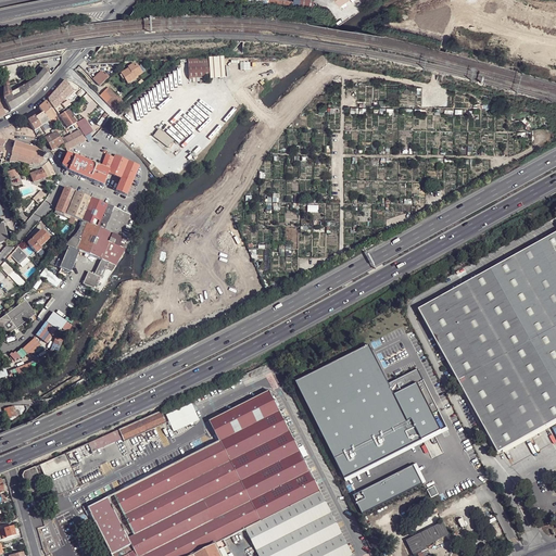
[(210,78),(210,80),(224,79),(224,57),(210,58),(210,78)]
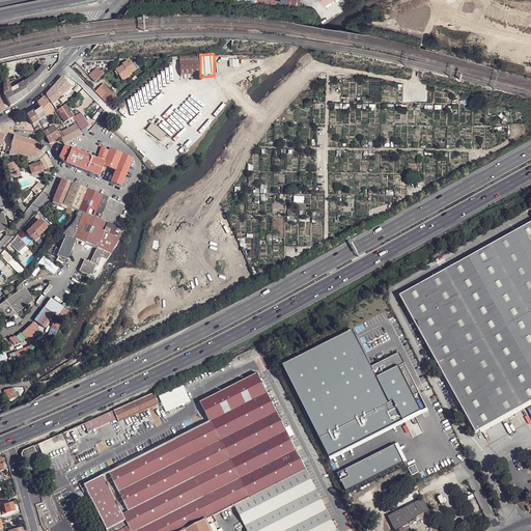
[(200,55),(179,56),(180,76),(200,75),(200,55)]
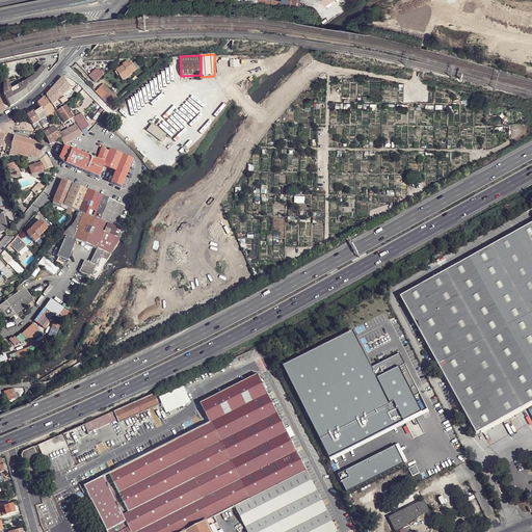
[(118,75),(122,80),(130,76),(129,75),(136,70),(130,61),(129,62),(127,60),(121,63),(122,65),(115,70),(115,71),(118,75)]
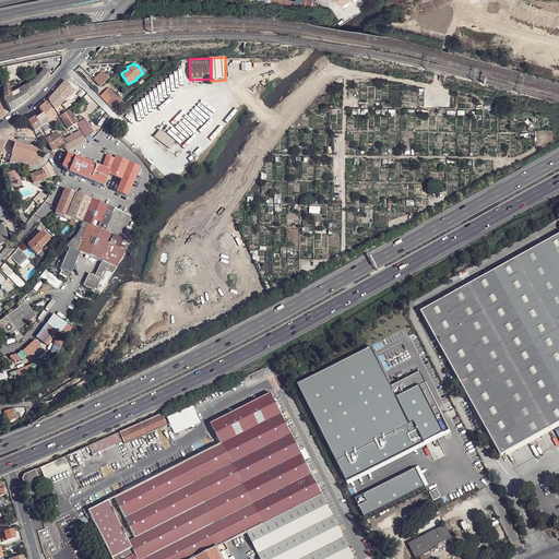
[(45,70),(42,66),(35,71),(39,76),(45,70)]
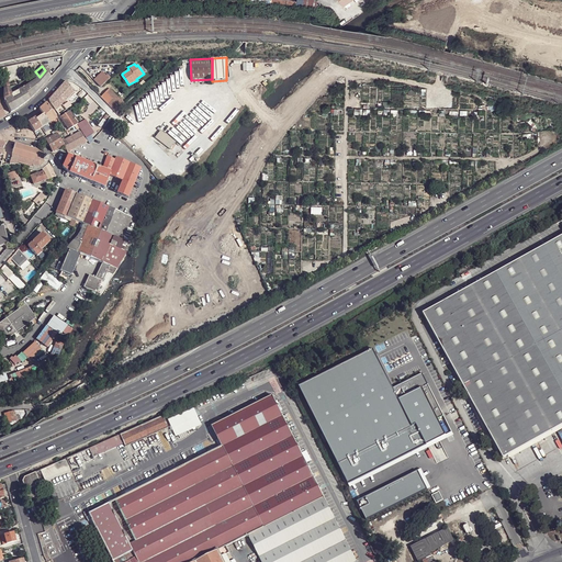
[(51,77),(45,70),(40,77),(37,79),(36,78),(34,79),(35,81),(24,88),(19,91),(15,85),(9,87),(8,83),(4,83),(3,83),(3,97),(3,100),(11,113),(18,109),(21,105),(27,101),(33,96),(36,93),(41,89),(51,77)]
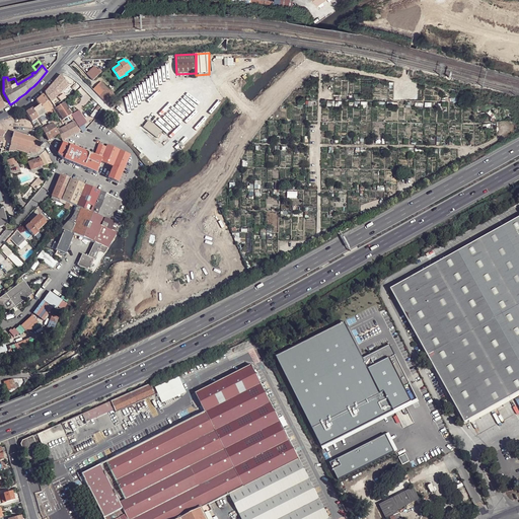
[(100,73),(93,66),(86,74),(85,74),(92,80),(100,73)]
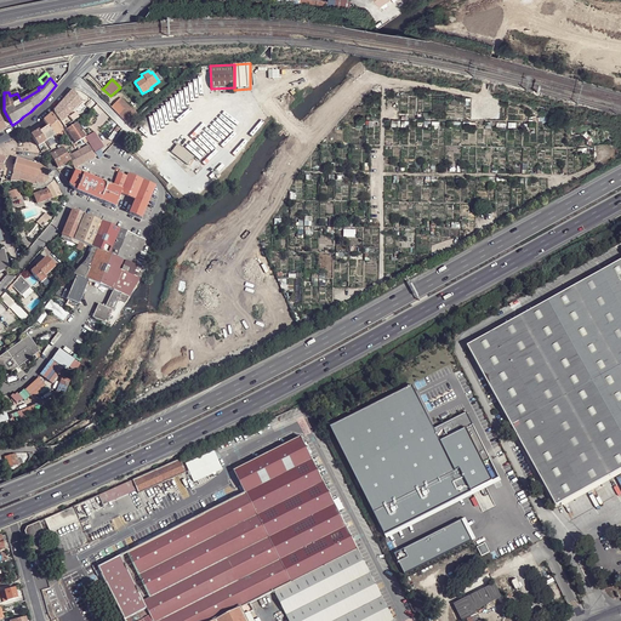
[(55,110),(62,121),(73,112),(83,101),(73,90),(69,93),(68,95),(60,104),(57,108),(55,110)]
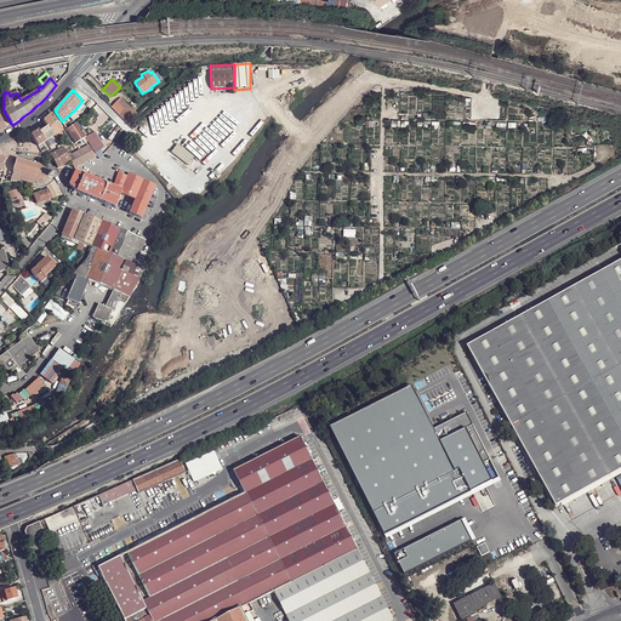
[(138,115),(120,98),(117,103),(112,108),(129,125),(138,115)]
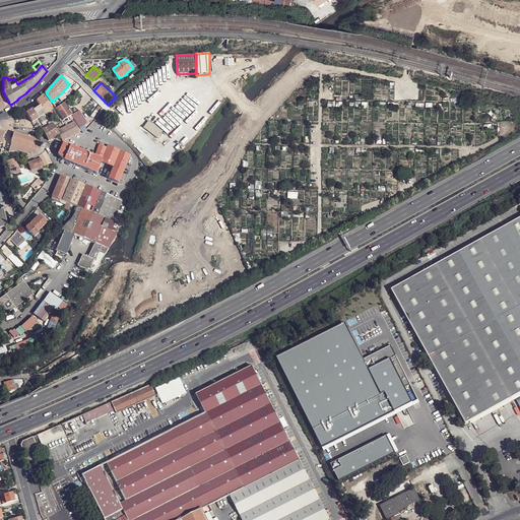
[(53,110),(44,94),(37,101),(41,106),(46,114),(53,110)]
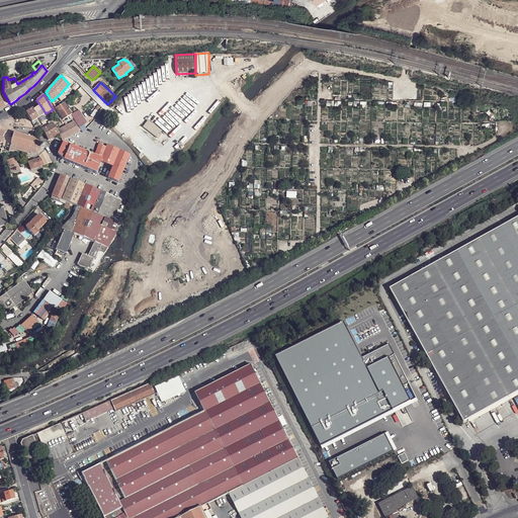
[(71,114),(64,103),(56,108),(63,119),(69,116),(71,115),(71,114)]
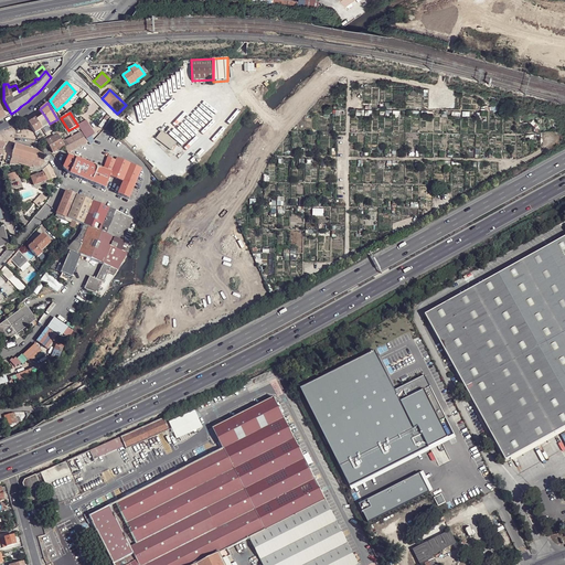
[(50,124),(44,115),(35,119),(42,128),(50,124)]
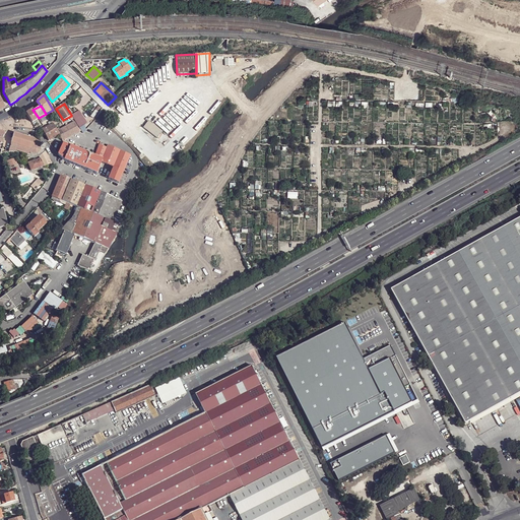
[(70,111),(79,127),(86,123),(77,108),(70,111)]
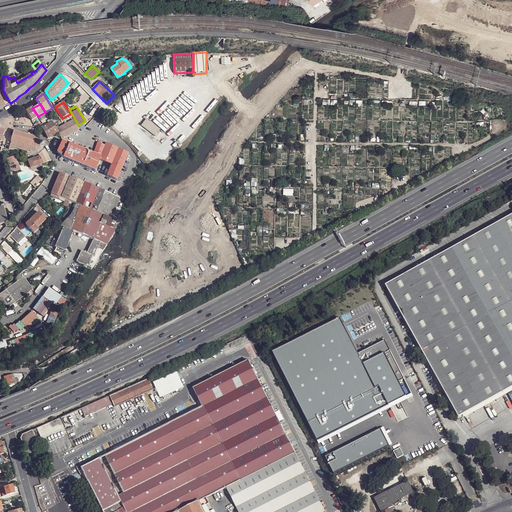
[(32,108),(25,111),(31,121),(38,116),(32,108)]
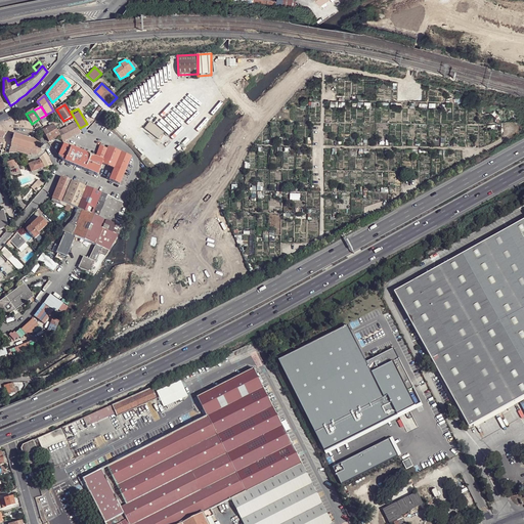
[(145,128),(160,139),(159,140),(165,145),(170,137),(164,133),(164,132),(150,122),(145,128)]
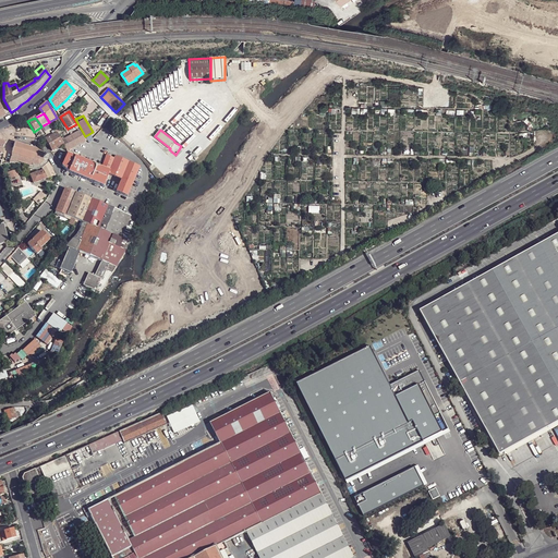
[(84,138),(80,131),(61,141),(63,145),(67,150),(85,141),(84,138)]
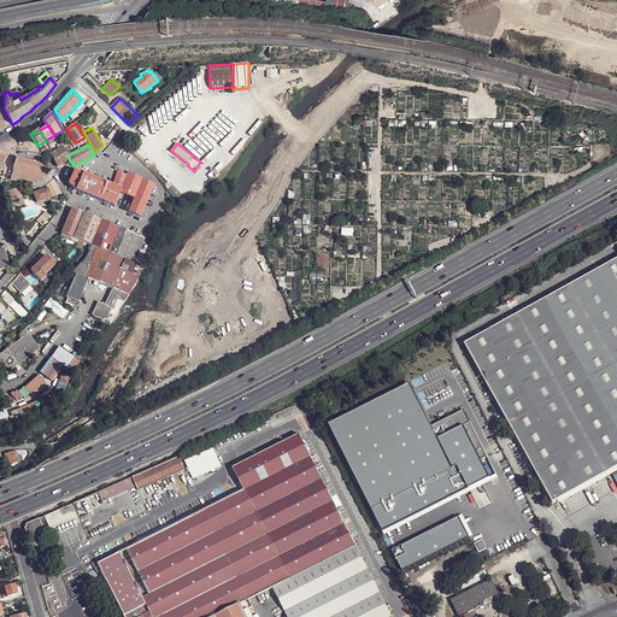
[(58,166),(70,160),(68,156),(63,147),(58,150),(53,152),(50,153),(58,166)]
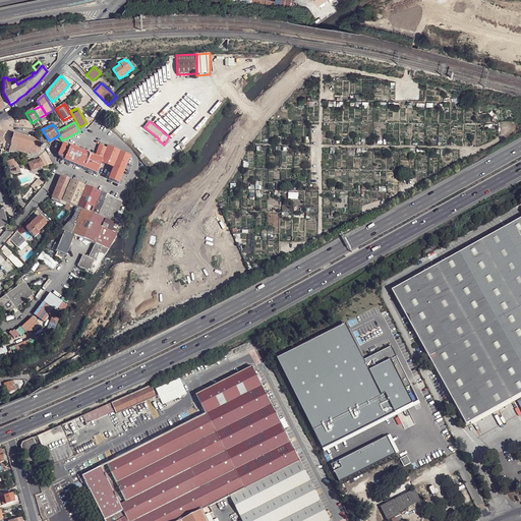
[(35,139),(14,133),(8,153),(15,152),(15,151),(27,155),(30,156),(30,154),(31,153),(36,156),(36,155),(39,153),(41,150),(44,150),(45,149),(46,146),(42,146),(42,143),(37,141),(35,139)]
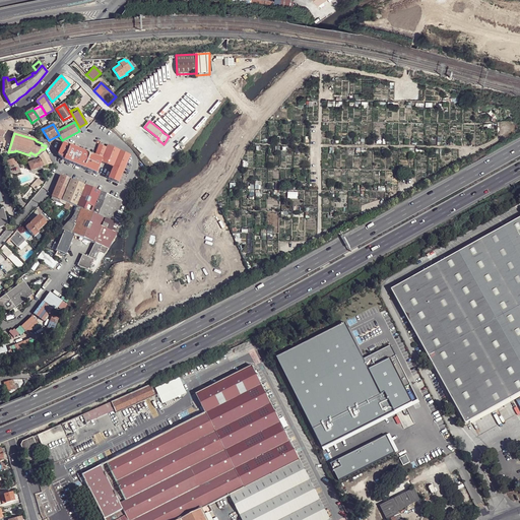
[(63,143),(58,154),(64,159),(65,159),(84,169),(96,174),(100,168),(101,164),(102,161),(113,167),(108,179),(118,183),(123,172),(130,155),(131,152),(124,149),(123,152),(120,151),(108,145),(107,148),(100,145),(94,156),(90,154),(71,146),(63,143)]
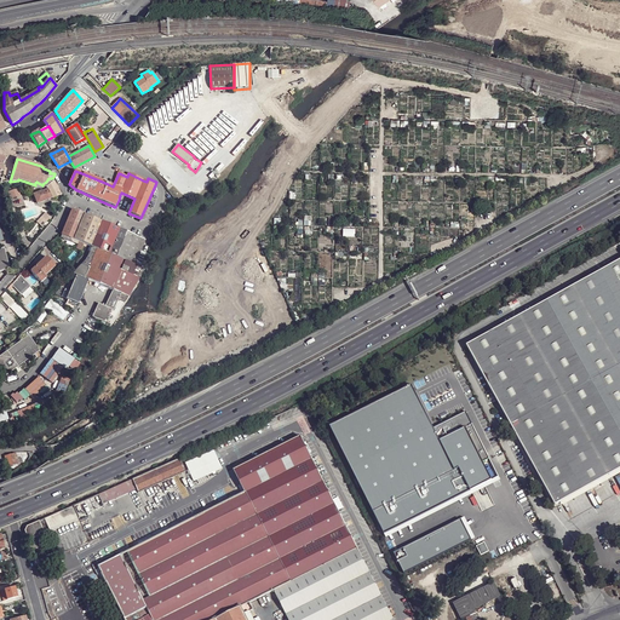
[(52,199),(62,195),(53,181),(47,188),(52,199)]
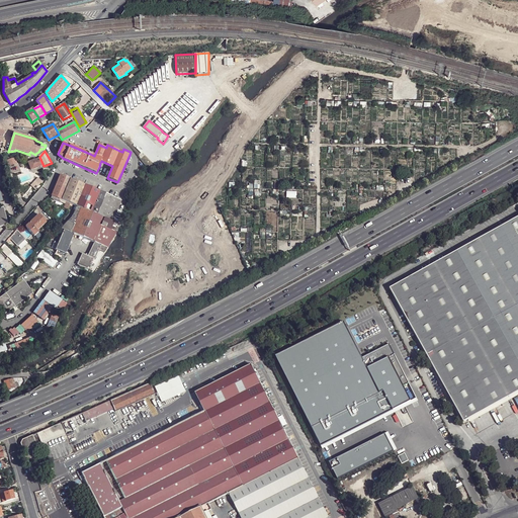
[(44,166),(39,157),(28,162),(30,170),(44,166)]
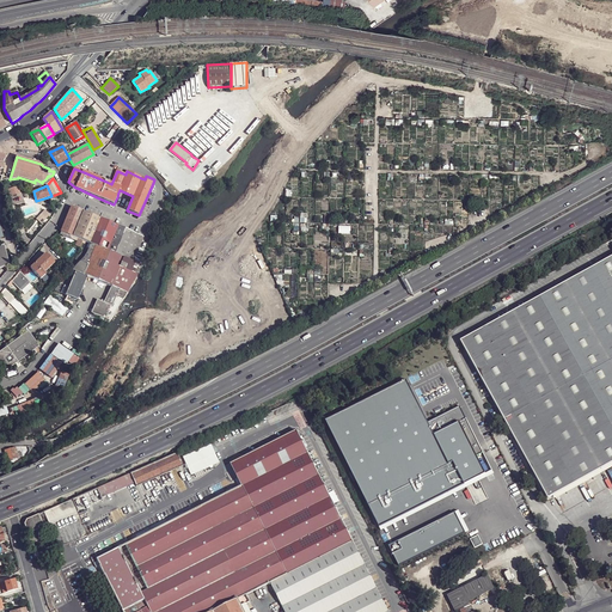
[(18,187),(8,189),(11,197),(20,194),(18,187)]
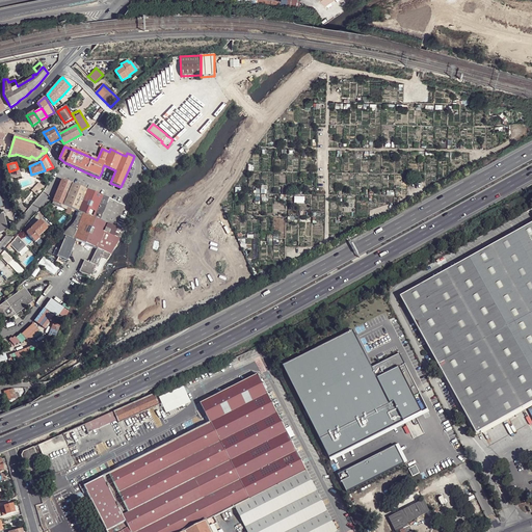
[(62,179),(53,201),(63,206),(71,209),(72,209),(75,210),(76,210),(78,212),(79,212),(85,215),(115,228),(115,227),(125,206),(116,202),(102,196),(95,193),(87,190),(80,187),(73,183),(62,179)]
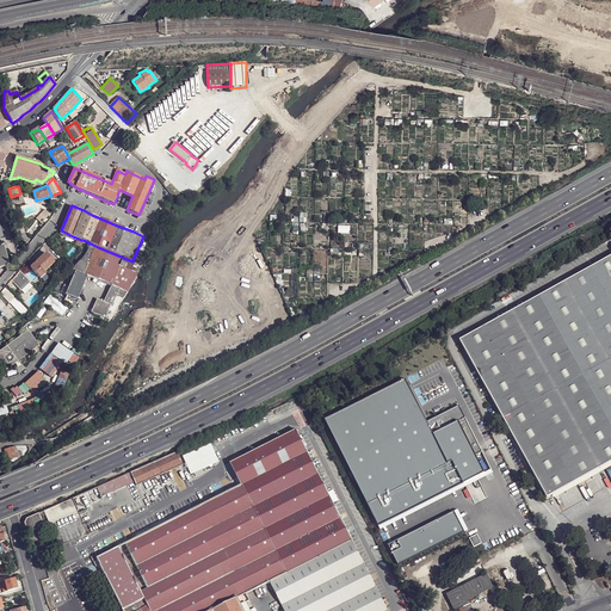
[(73,236),(61,230),(60,234),(76,241),(75,245),(80,246),(82,242),(82,240),(81,240),(73,236)]
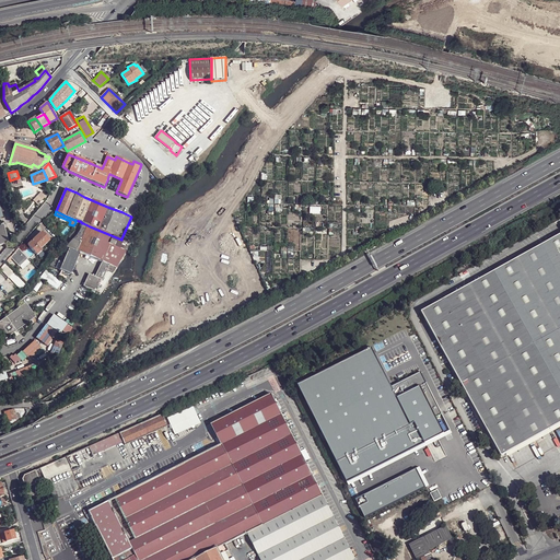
[(49,260),(47,264),(51,266),(58,257),(65,248),(66,247),(72,242),(77,237),(80,232),(80,231),(83,223),(82,223),(80,221),(79,221),(76,229),(72,234),(68,240),(62,244),(61,246),(56,253),(49,260)]
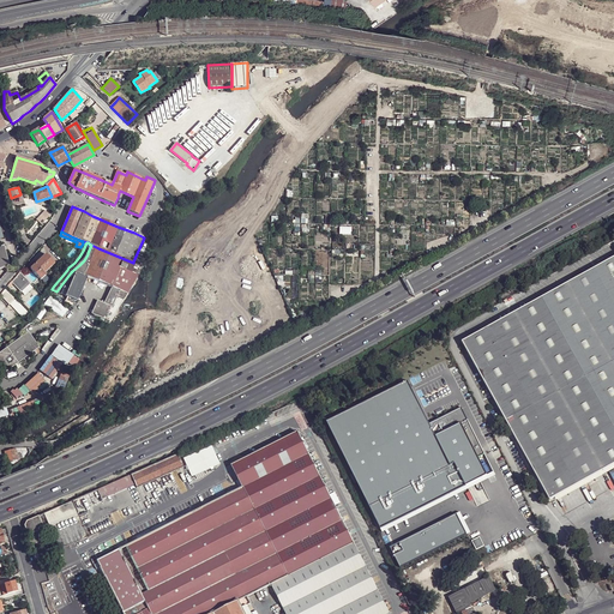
[(139,265),(133,262),(133,263),(98,248),(91,245),(88,253),(88,254),(84,260),(79,265),(72,271),(88,277),(112,288),(114,282),(122,284),(126,287),(133,276),(139,265)]
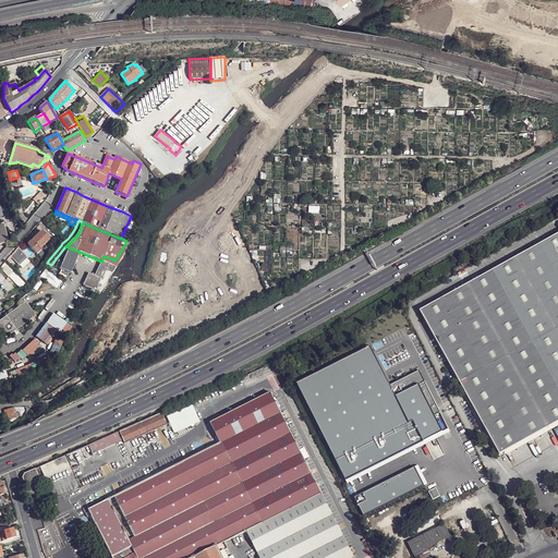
[(50,240),(43,231),(27,244),(36,253),(40,249),(50,240)]
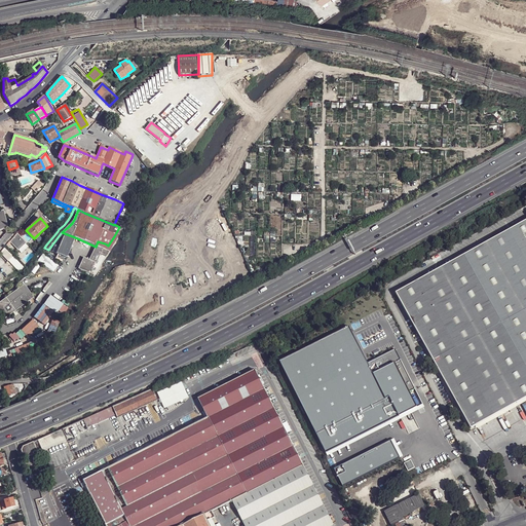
[(525,220),(397,293),(472,428),(476,426),(525,398),(525,220)]
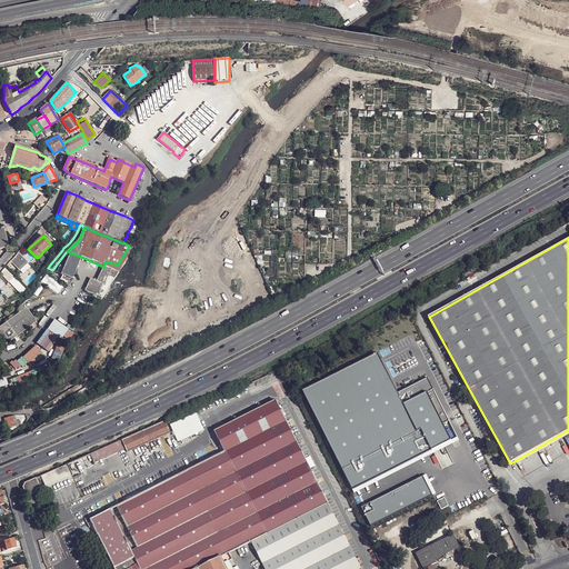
[(133,247),(129,246),(123,256),(127,258),(130,252),(133,247)]
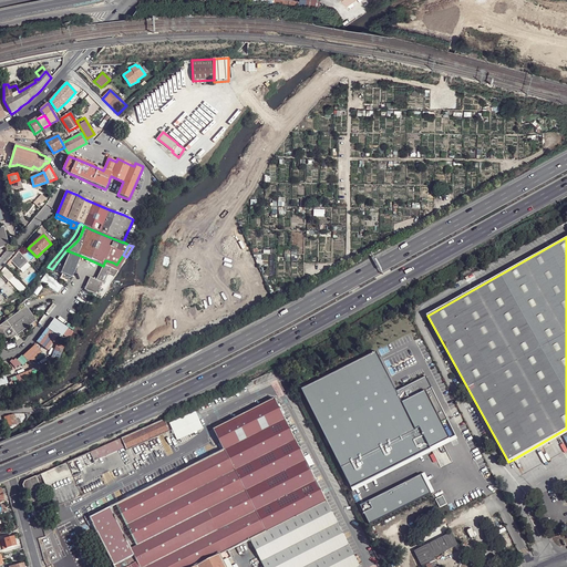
[(12,263),(19,269),(28,261),(19,250),(10,260),(12,263)]
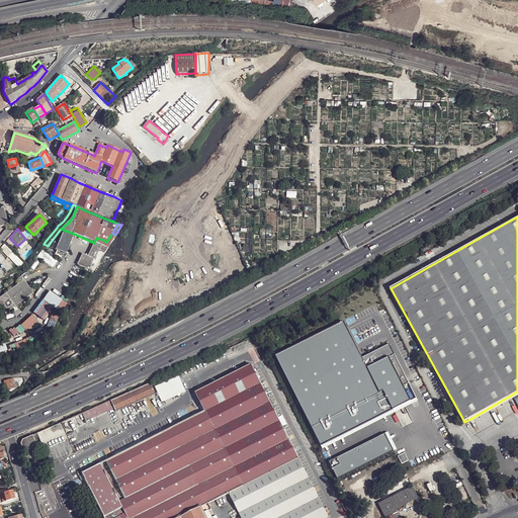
[(48,246),(52,248),(54,241),(56,242),(61,230),(60,230),(54,238),(48,246)]
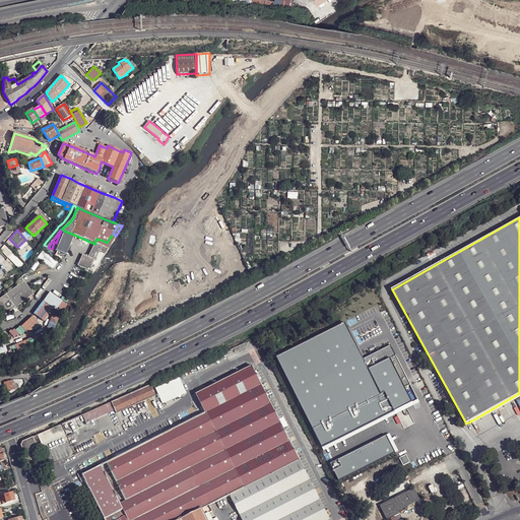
[(74,236),(61,231),(56,243),(54,242),(52,249),(66,254),(74,236)]
